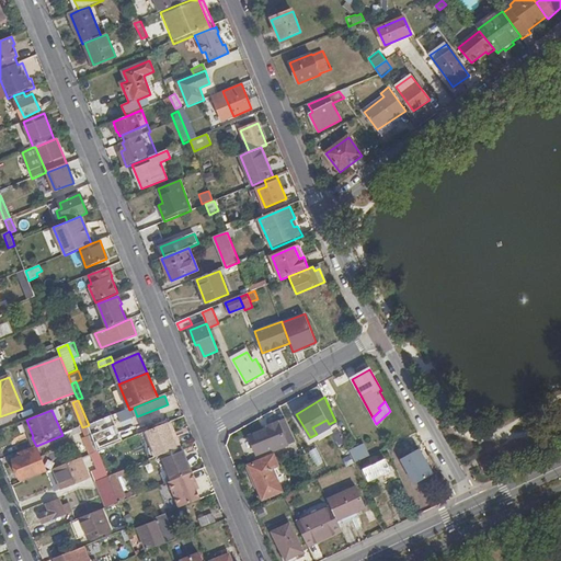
[(121,443),(123,442),(113,416),(89,426),(99,451),(103,449),(121,443)]
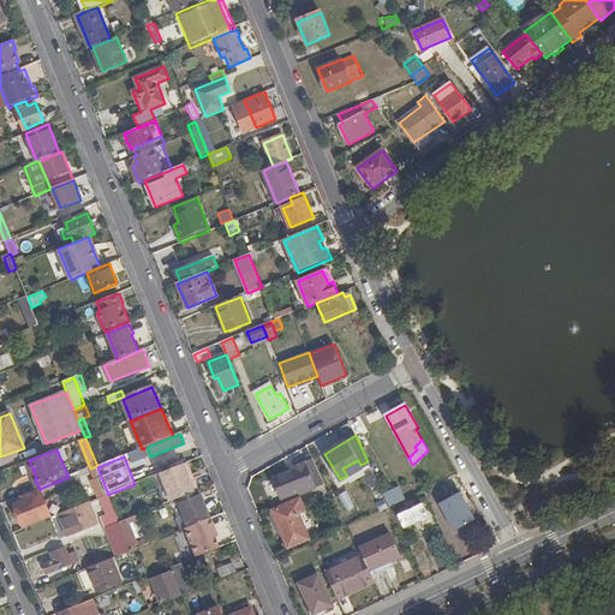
[(326,485),(314,459),(294,469),(296,471),(297,473),(275,483),(282,501),(302,493),(303,495),(326,485)]
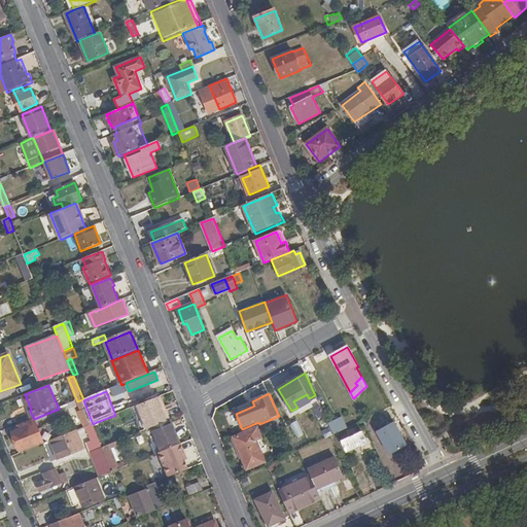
[(170,420),(161,396),(139,406),(148,429),(152,427),(170,420)]
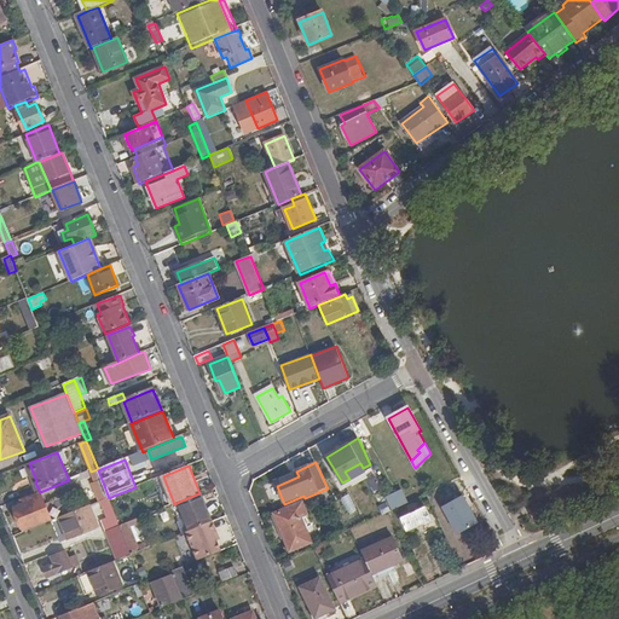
[(103,501),(109,498),(98,470),(98,469),(91,472),(103,501)]
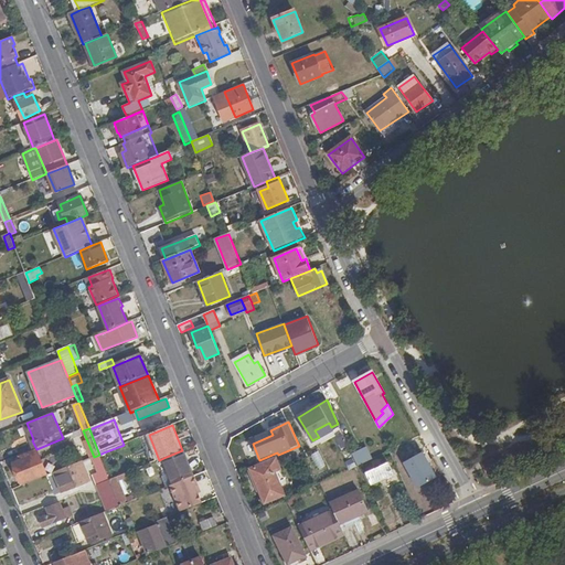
[(273,435),(272,433),(252,441),(253,444),(273,435)]
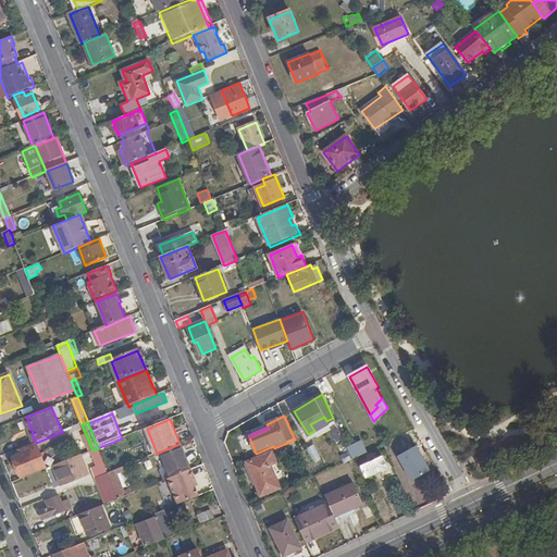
[(344,444),(334,426),(327,430),(337,448),(344,444)]
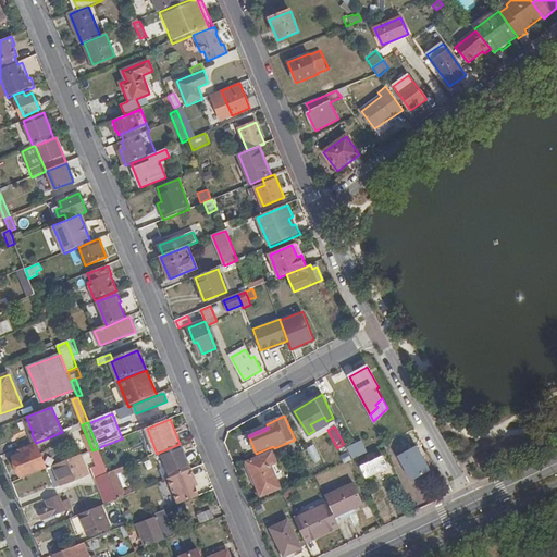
[(24,453),(20,454),(14,457),(22,477),(46,468),(37,444),(23,449),(24,453)]
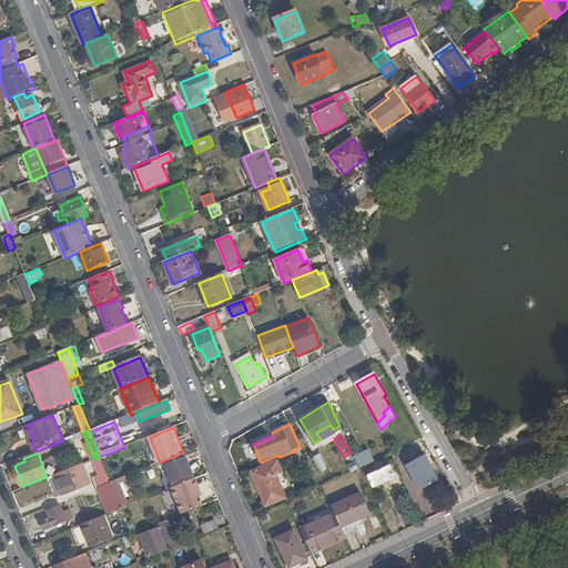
[(194,480),(183,453),(164,460),(175,487),(194,480)]
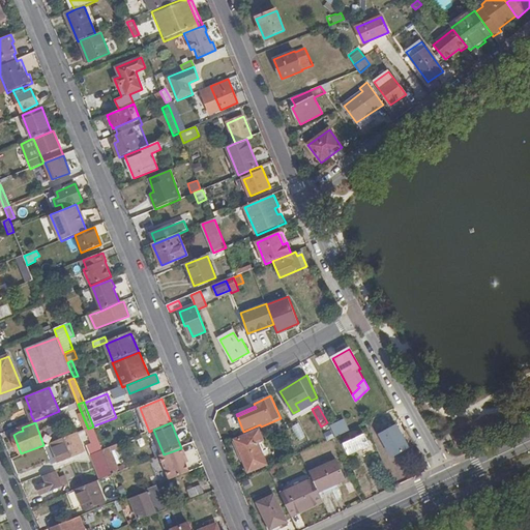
[(442,432),(437,422),(432,424),(437,435),(442,432)]
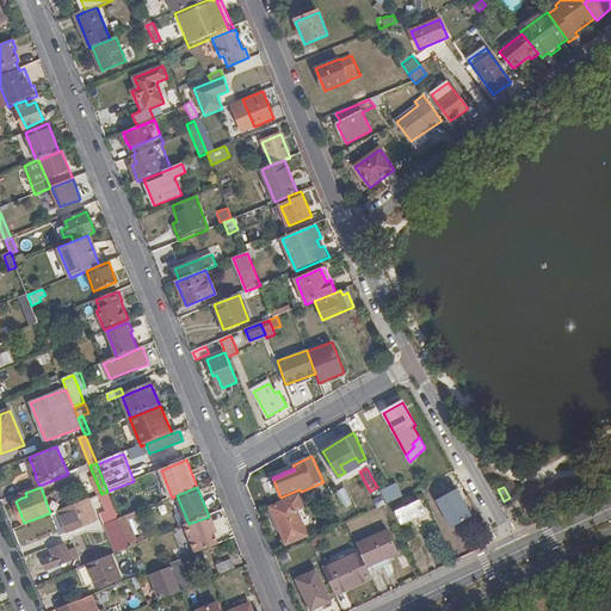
[(102,514),(105,524),(119,519),(107,492),(102,494),(100,495),(107,512),(102,514)]
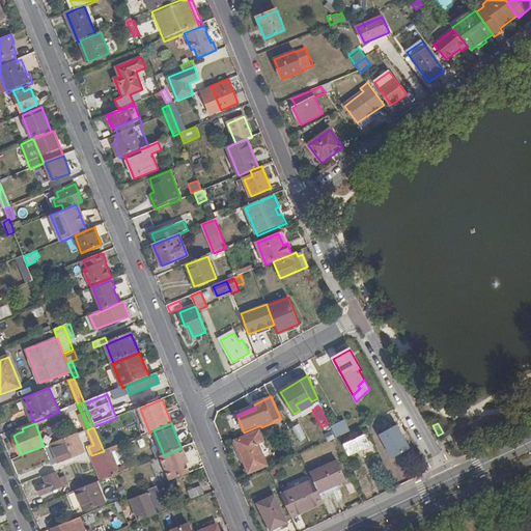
[(259,430),(238,441),(235,442),(249,474),(268,466),(258,444),(263,441),(260,434),(259,430)]
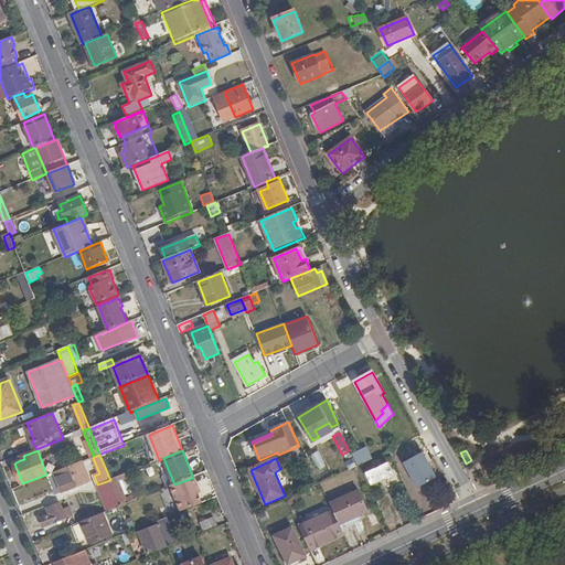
[(492,458),(481,462),(486,476),(497,471),(492,458)]
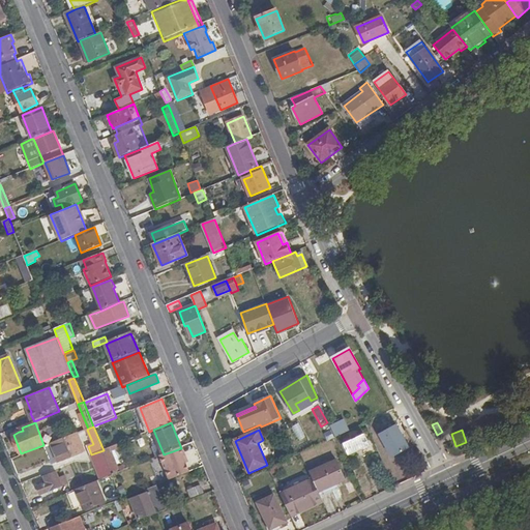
[(79,433),(51,443),(59,462),(85,450),(79,433)]
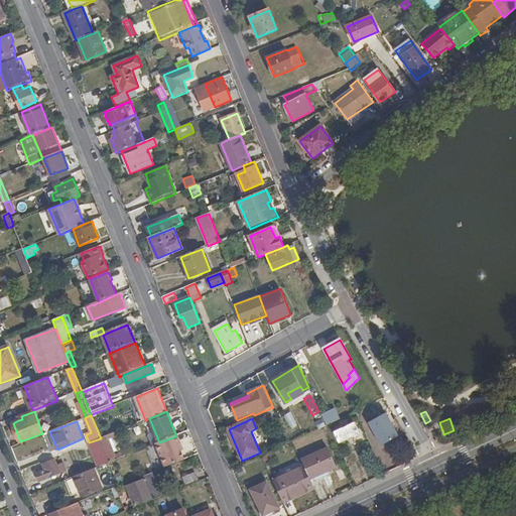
[(341,442),(360,433),(355,423),(336,431),(341,442)]
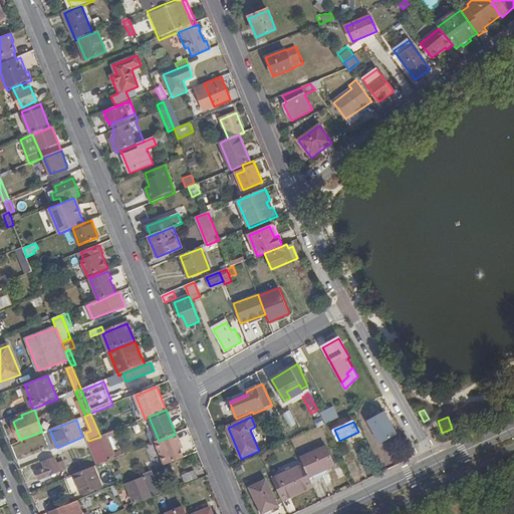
[(135,428),(133,423),(124,427),(126,432),(135,428)]
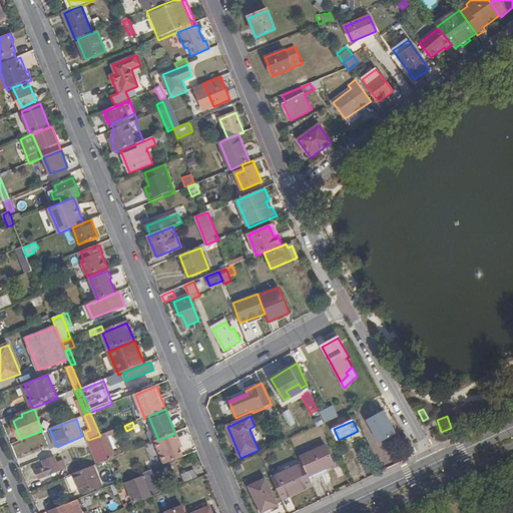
[(110,460),(113,458),(133,451),(131,447),(116,453),(114,449),(109,437),(112,435),(114,434),(120,432),(118,428),(100,436),(110,460)]
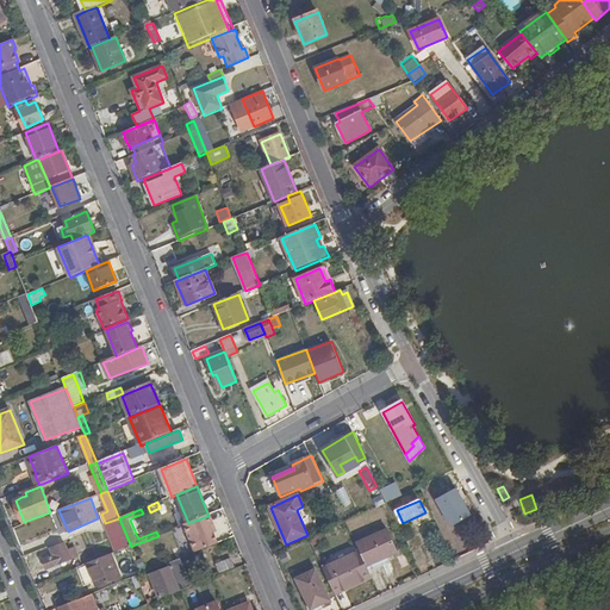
[(195,552),(218,543),(213,533),(211,526),(213,524),(210,515),(209,516),(188,523),(185,526),(195,552)]
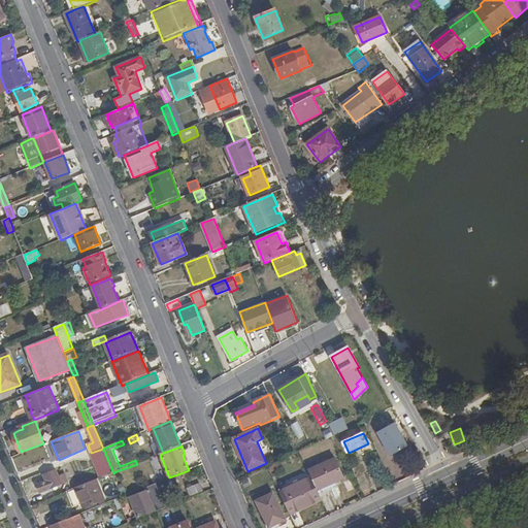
[(91,453),(91,454),(100,479),(113,473),(103,449),(91,453)]
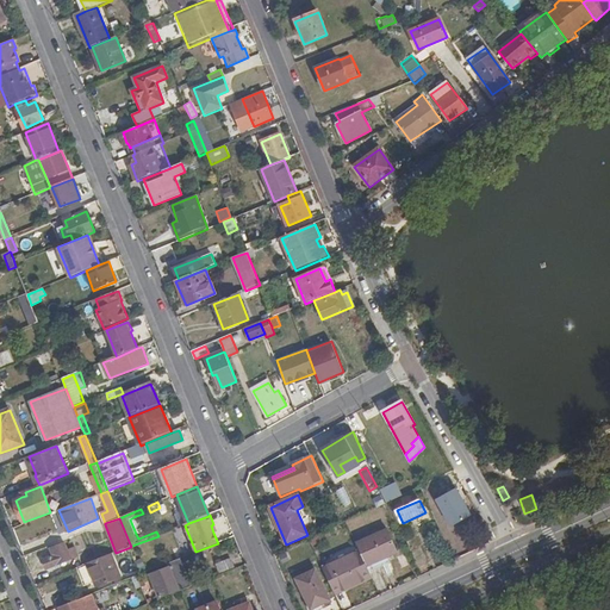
[(360,551),(371,573),(391,564),(388,558),(397,552),(387,530),(358,545),(360,551)]
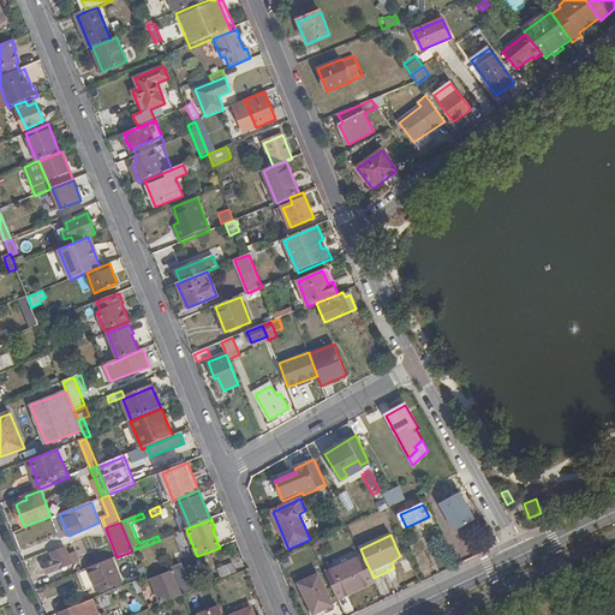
[(72,565),(65,548),(51,554),(54,560),(45,563),(48,574),(72,565)]
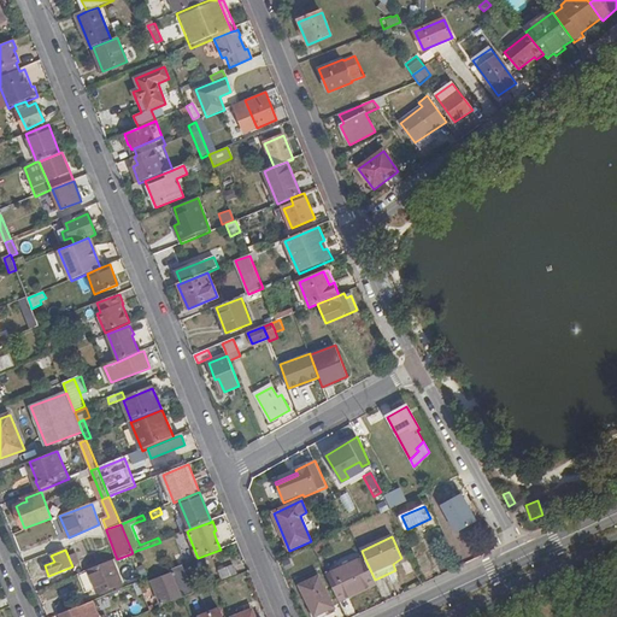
[(133,553),(144,580),(147,579),(150,577),(144,565),(142,566),(136,551),(133,553)]
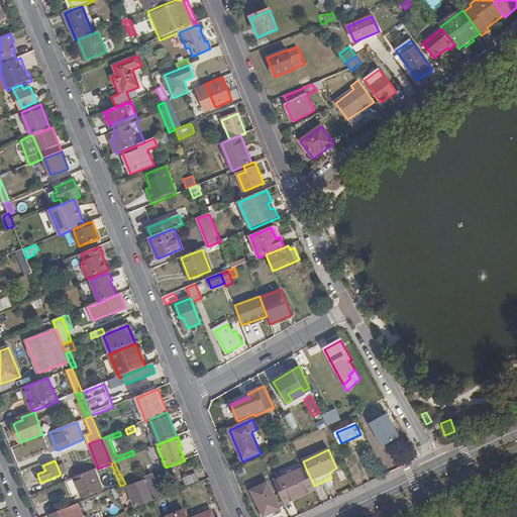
[(293,499),(315,489),(314,486),(305,467),(275,481),(283,499),(291,495),(293,499)]
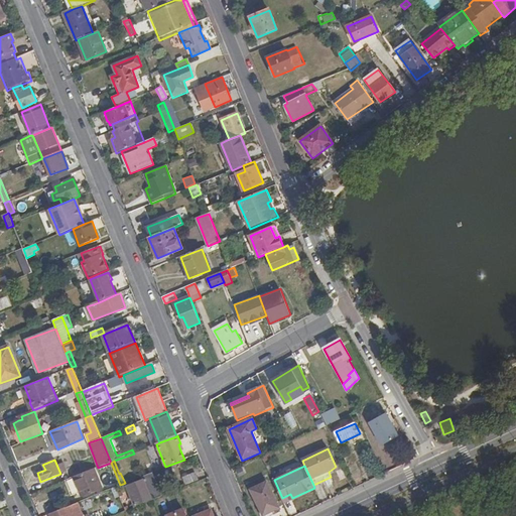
[(96,469),(75,477),(82,496),(103,488),(96,469)]
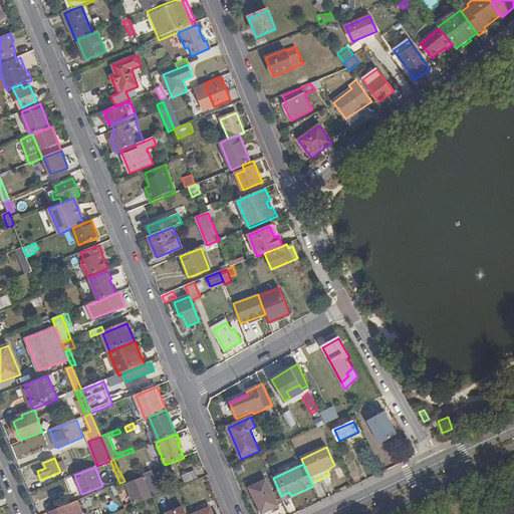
[(136,505),(153,498),(163,494),(153,470),(143,474),(145,479),(127,485),(134,501),(136,505)]
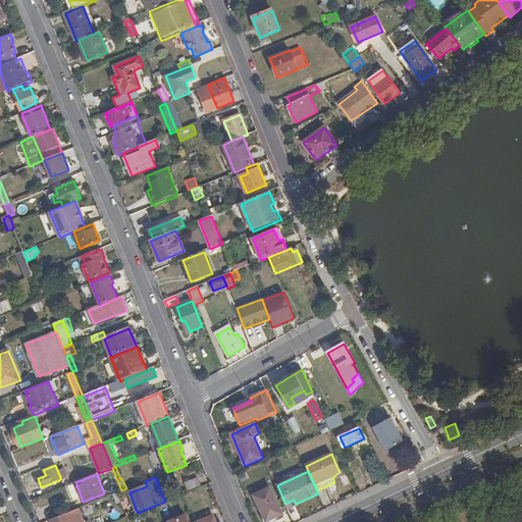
[(201,485),(198,477),(186,482),(189,490),(201,485)]
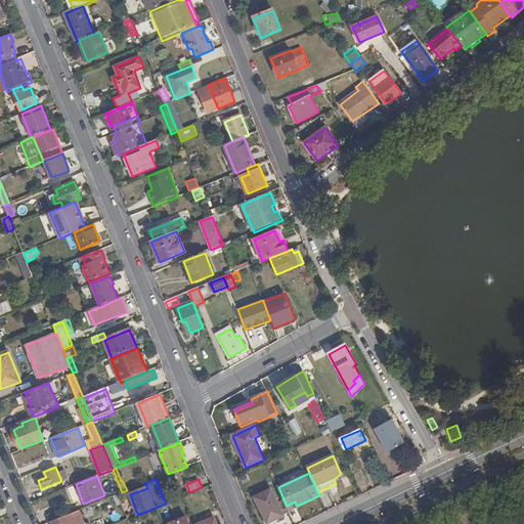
[(275,519),(284,515),(271,490),(256,498),(267,523),(273,523),(277,522),(275,519)]
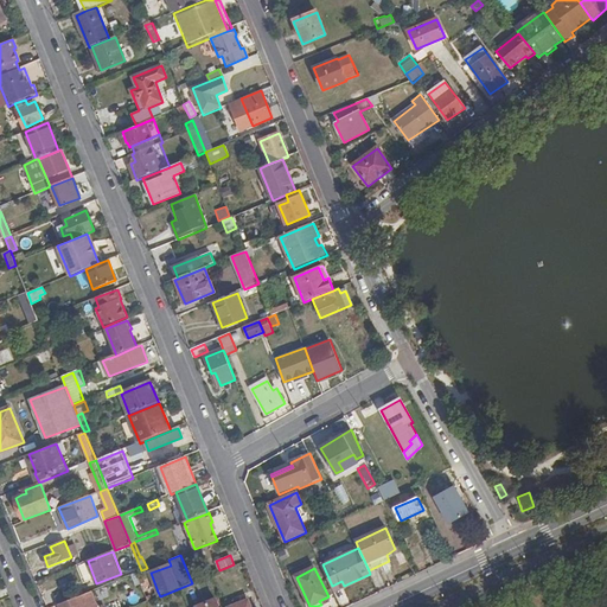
[(142,585),(148,601),(152,599),(151,595),(144,579),(141,570),(132,574),(138,587),(142,585)]
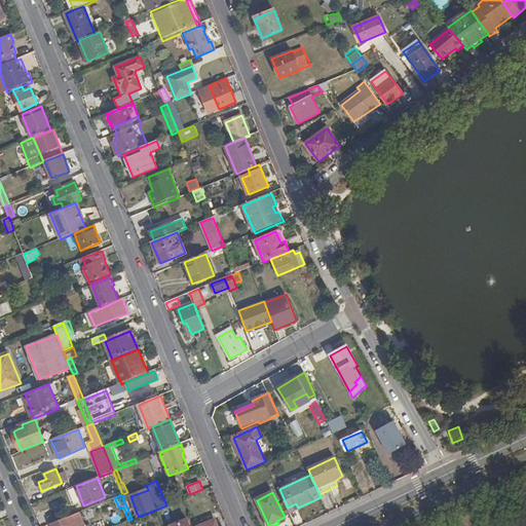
[(84,525),(79,512),(64,519),(51,523),(52,525),(84,525)]
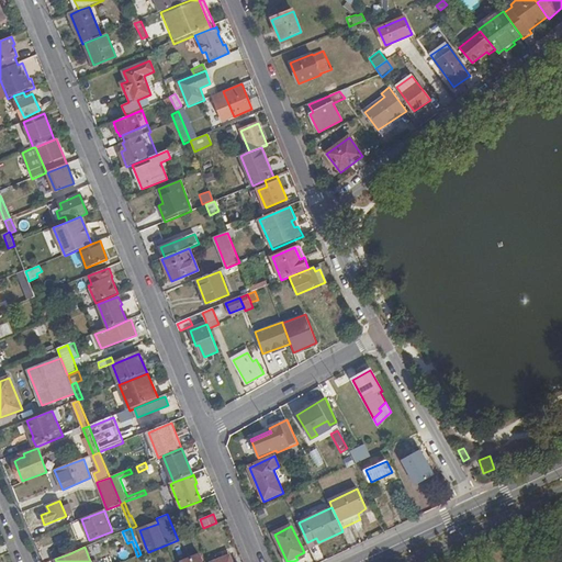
[(53,552),(55,559),(68,554),(65,548),(53,552)]
